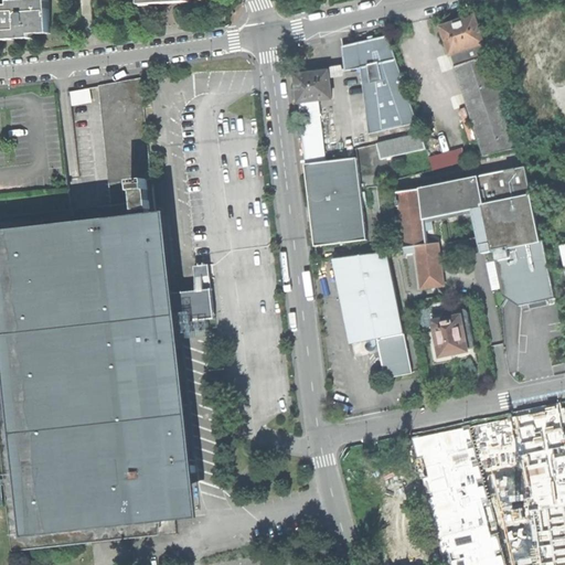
[(12,6),(0,6),(0,40),(4,40),(12,40),(33,39),(33,34),(43,33),(52,33),(52,29),(50,0),(24,0),(12,1),(12,6)]
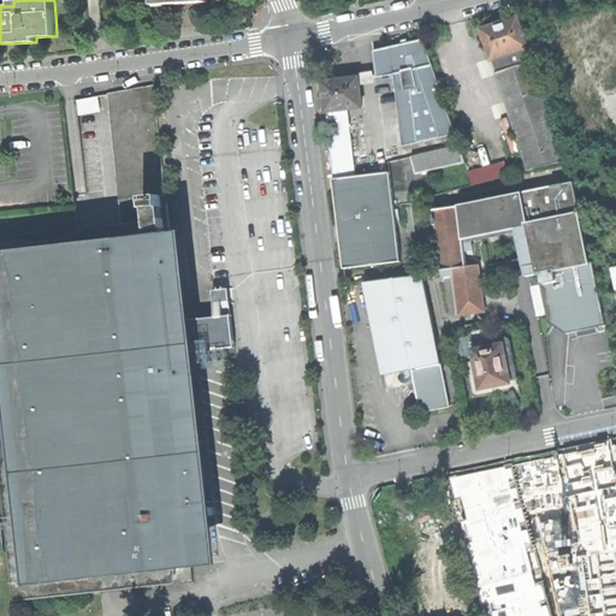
[(481,30),(492,60),(528,47),(519,17),(504,22),(499,23),(496,24),(496,25),(481,30)]
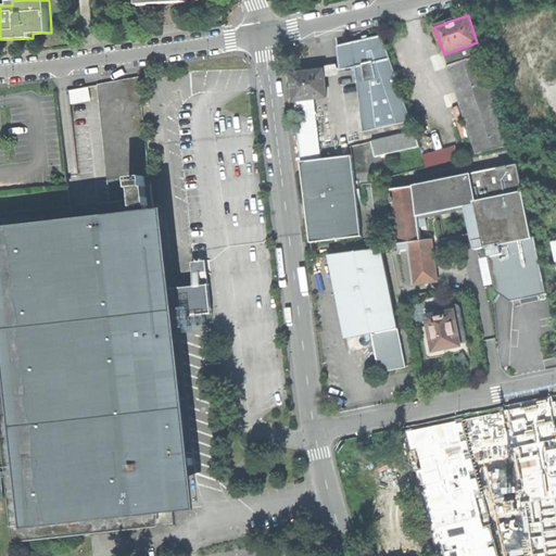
[(383,36),(338,46),(341,68),(356,67),(359,93),(358,93),(355,99),(359,105),(361,104),(363,131),(412,121),(383,36)]
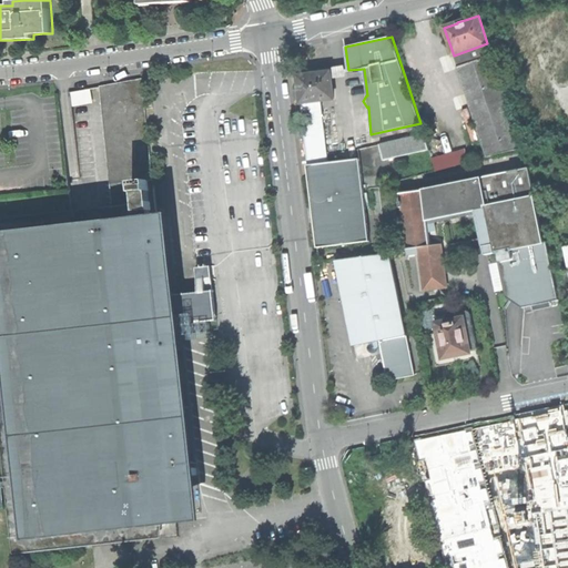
[(487,43),(454,56),(488,156),(523,148),(487,43)]
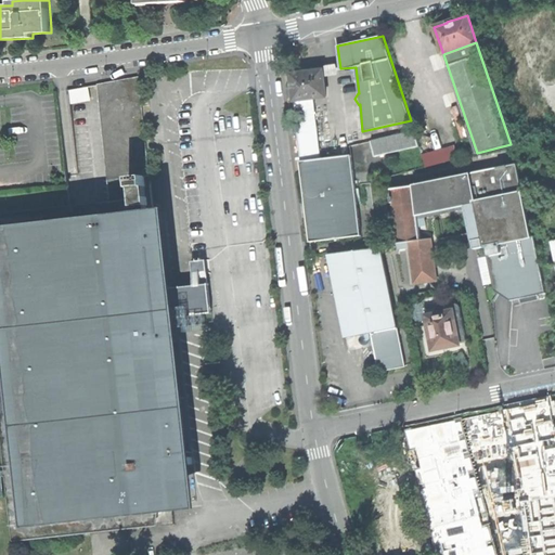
[(292,73),(295,101),(314,99),(328,97),(324,69),(307,72),(292,73)]
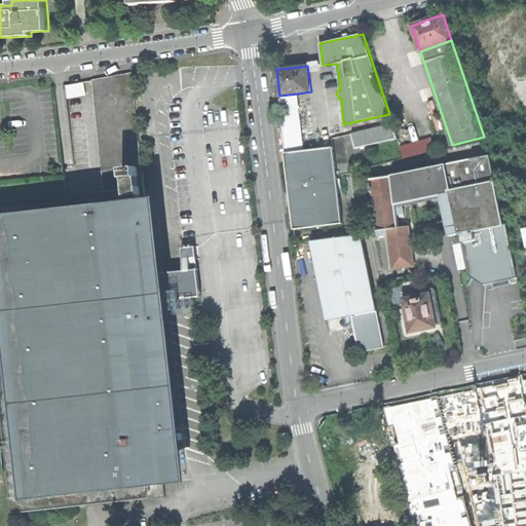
[(111,205),(112,211),(147,208),(146,190),(133,72),(97,79),(111,205)]
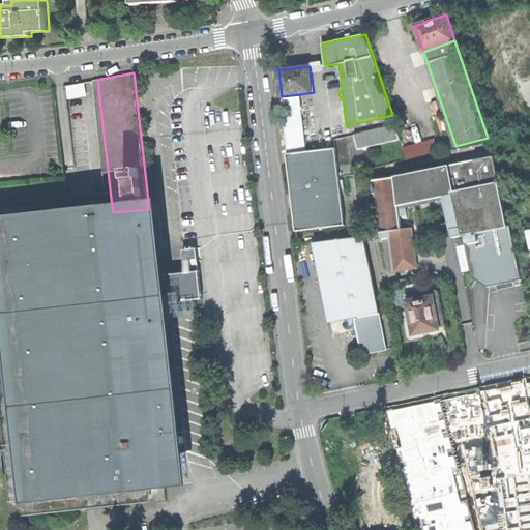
[(152,503),(153,481),(141,483),(142,490),(120,492),(27,502),(26,495),(24,475),(16,476),(12,450),(21,449),(21,444),(0,262),(0,218),(112,207),(97,80),(94,80),(106,193),(67,197),(0,204),(0,400),(13,519),(123,506),(152,503)]
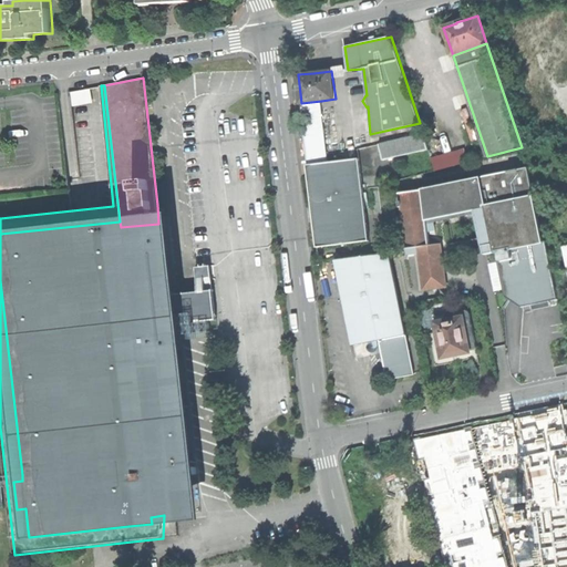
[(92,89),(73,91),(74,104),(94,103),(92,89)]
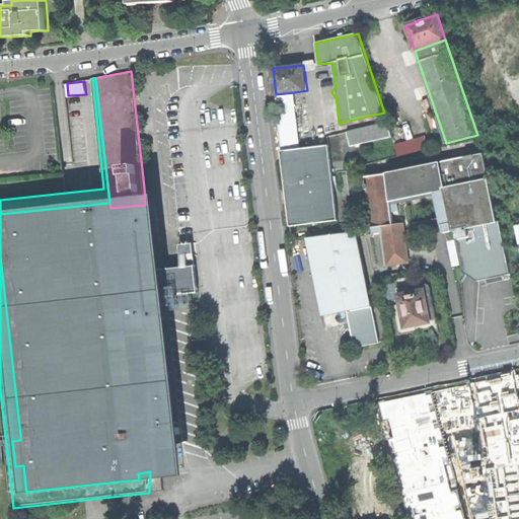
[(276,94),(283,150),(301,148),(294,92),(276,94)]
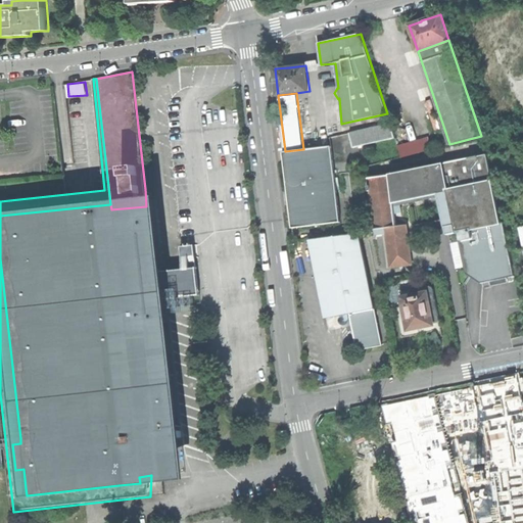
[(349,133),(353,147),(395,138),(390,124),(349,133)]
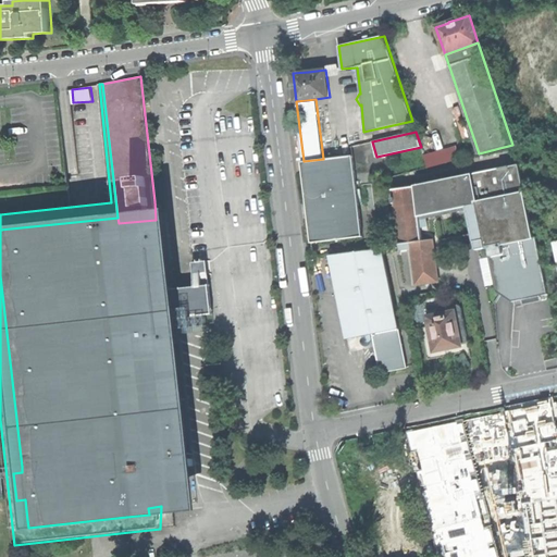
[(425,166),(460,160),(457,146),(435,149),(433,135),(420,137),(425,166)]
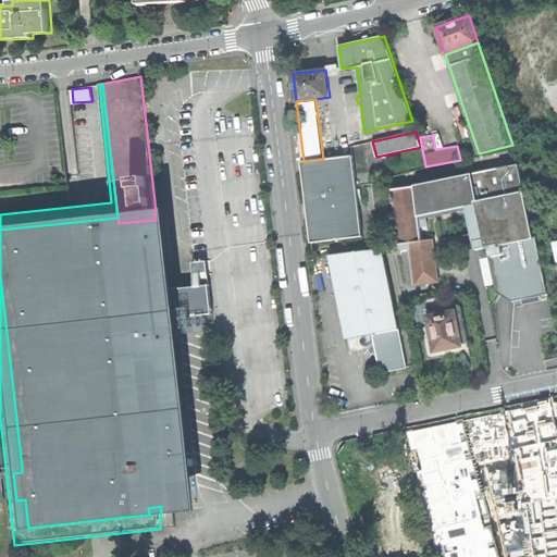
[(309,214),(312,243),(363,236),(355,158),(351,158),(351,156),(323,159),(304,161),(302,161),(309,214)]
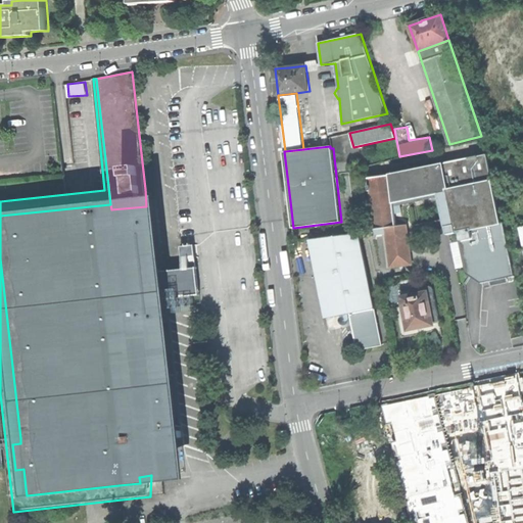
[(386,228),(390,265),(412,262),(408,225),(397,226),(394,202),(440,193),(449,191),(458,233),(460,232),(471,230),(502,224),(487,156),(479,157),(478,156),(469,158),(469,160),(390,177),(390,176),(369,178),(370,185),(368,186),(369,191),(371,191),(375,229),(386,228)]
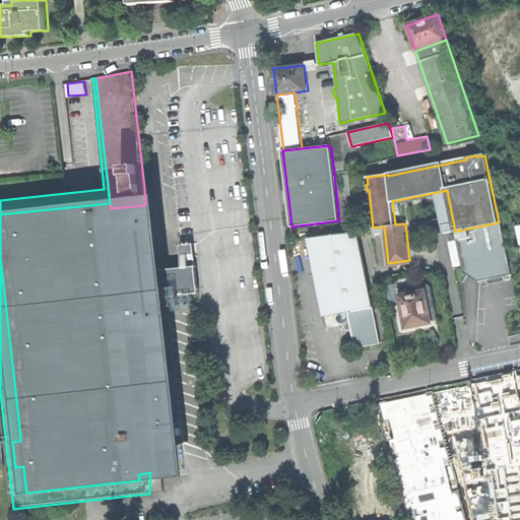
[(438,192),(446,234),(455,232),(447,190),(438,192)]
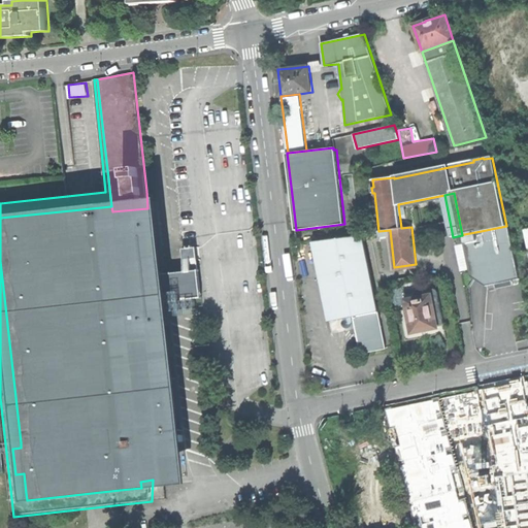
[(24,473),(26,493),(119,483),(120,490),(141,488),(140,482),(153,480),(176,476),(173,438),(158,303),(155,274),(147,208),(112,211),(8,224),(32,441),(21,442),(21,448),(24,473)]
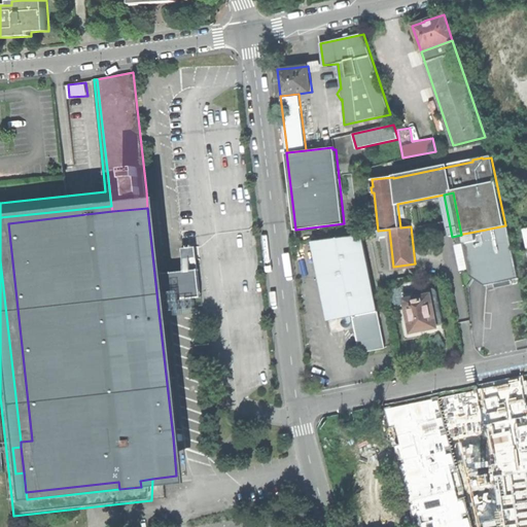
[(508,224),(505,225),(475,232),(477,241),(465,243),(463,244),(469,276),(485,285),(519,278),(508,224)]
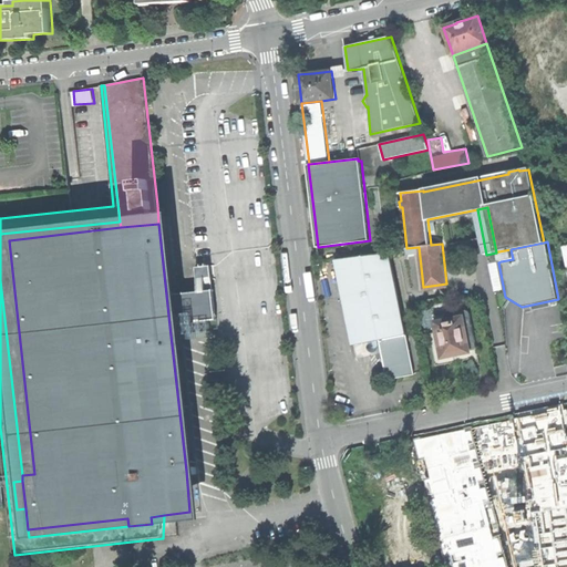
[(498,251),(501,261),(513,259),(511,249),(498,251)]
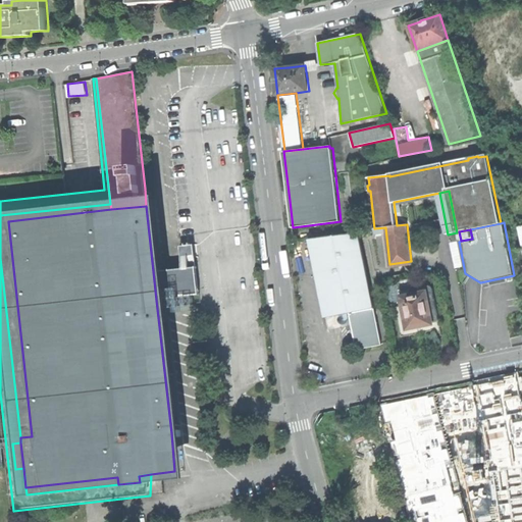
[(310,239),(325,318),(350,313),(374,308),(359,232),(310,239)]
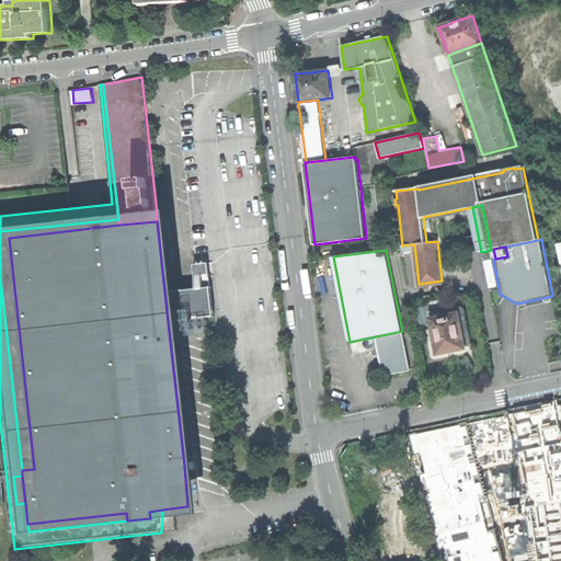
[(195,288),(164,292),(168,322),(198,319),(196,304),(195,288)]
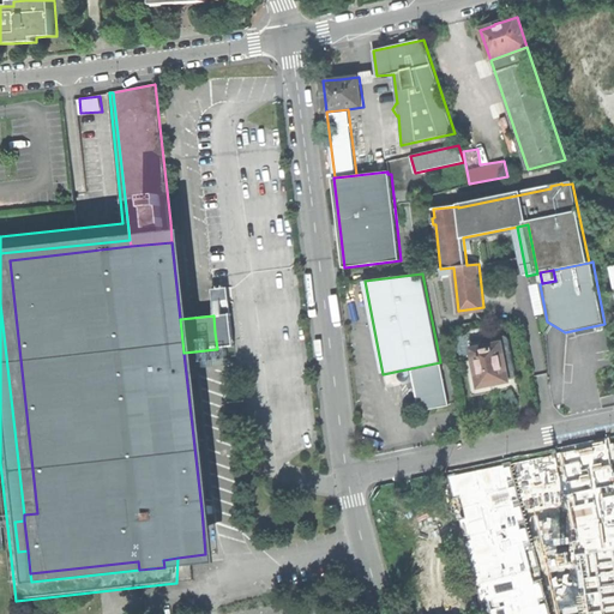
[(473,349),(480,386),(494,384),(510,380),(509,375),(517,374),(510,342),(509,338),(509,336),(506,335),(505,335),(482,339),(485,347),(473,349)]
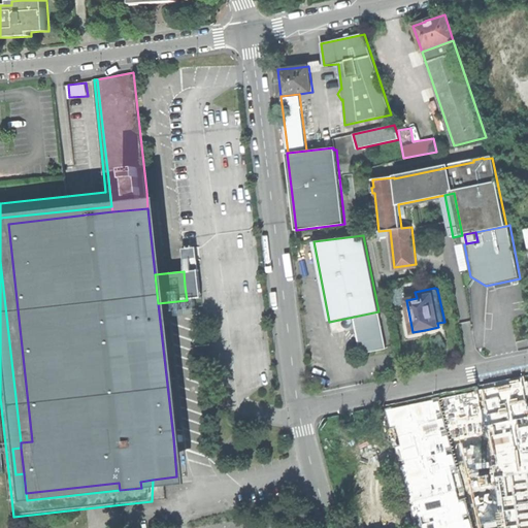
[(354,317),(361,354),(373,351),(386,348),(378,311),(354,317)]
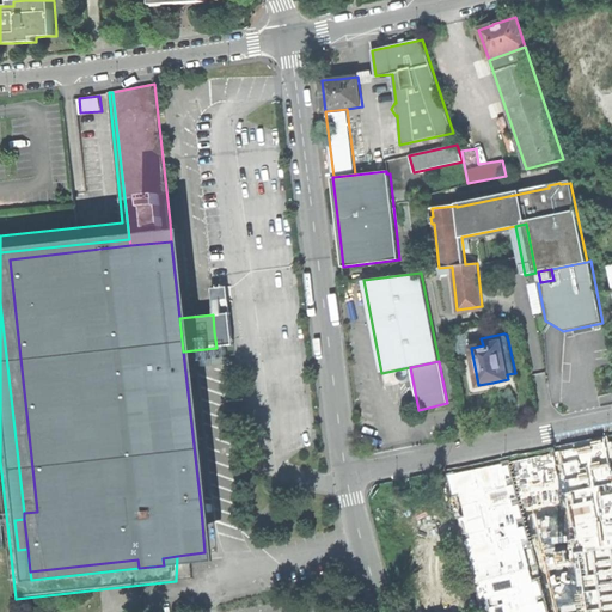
[(611,611),(611,481),(605,441),(554,452),(576,552),(586,611),(585,611),(611,611)]
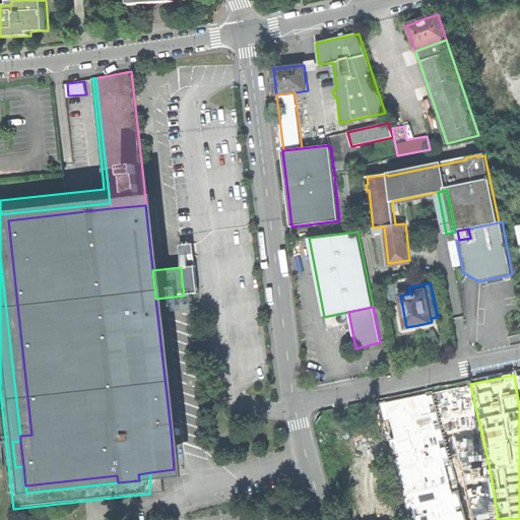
[(431,413),(430,407),(434,406),(431,395),(427,396),(426,394),(379,403),(410,519),(463,519),(461,511),(457,512),(456,507),(460,506),(457,494),(453,495),(448,479),(452,478),(450,466),(445,467),(443,459),(447,458),(444,447),(440,448),(439,441),(443,440),(440,429),(436,430),(434,425),(438,424),(436,412),(431,413)]
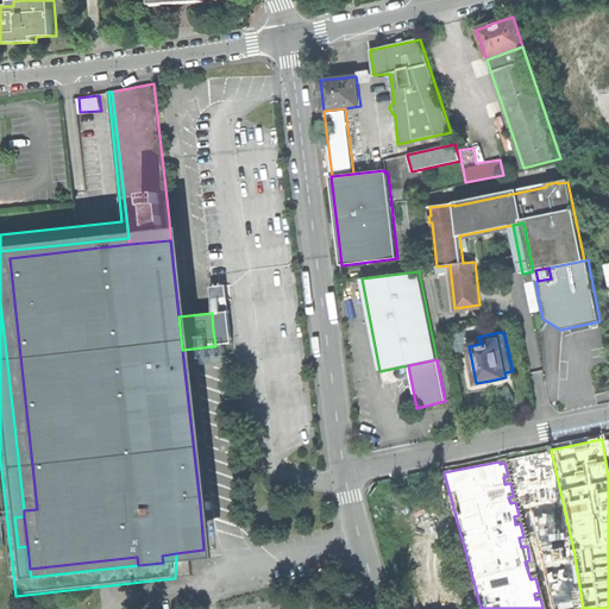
[(18,547),(27,546),(24,516),(14,518),(18,547)]
